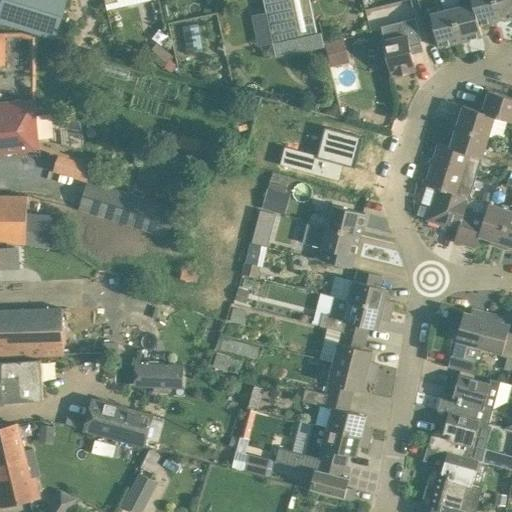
[(1,0),(0,5),(0,18),(56,36),(67,0),(1,0)]
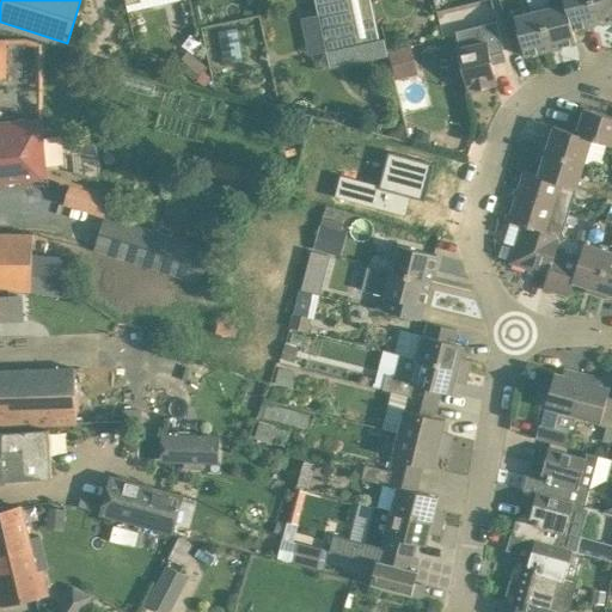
[(316,0),(326,50),(360,43),(380,38),(372,0),(316,0)]
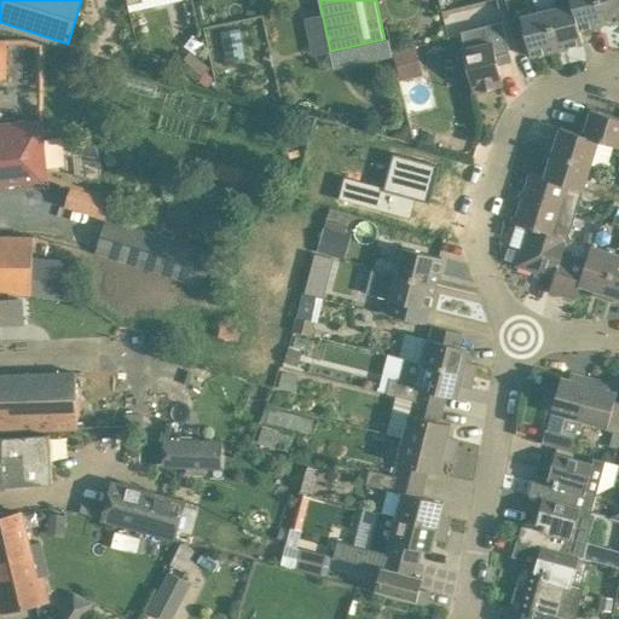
[(555,50),(557,50),(544,0),(533,0),(537,10),(521,13),(531,56),(555,50)]
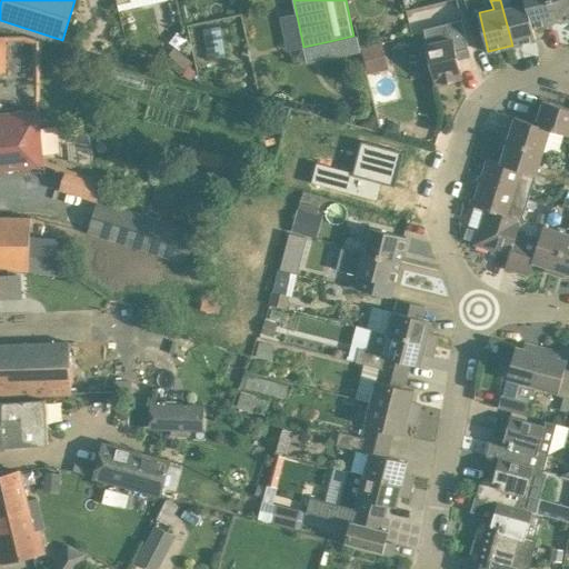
[(536,39),(532,27),(527,3),(526,3),(525,1),(512,5),(511,0),(500,0),(512,46),(513,46),(513,45),(536,39)]
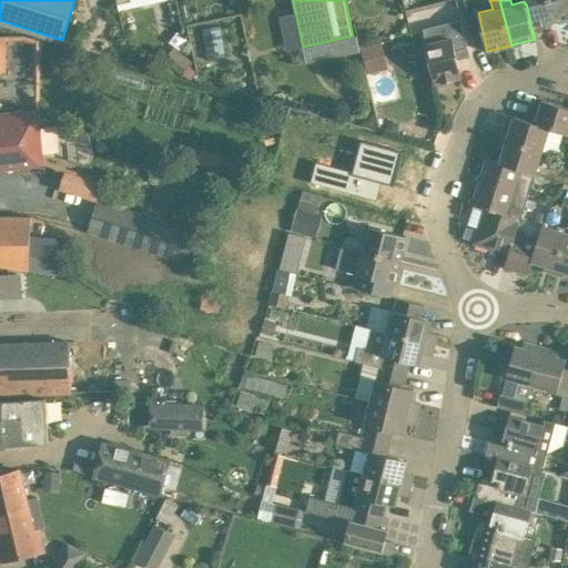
[(553,21),(555,21),(549,0),(524,0),(524,1),(525,3),(526,3),(531,27),(553,21)]
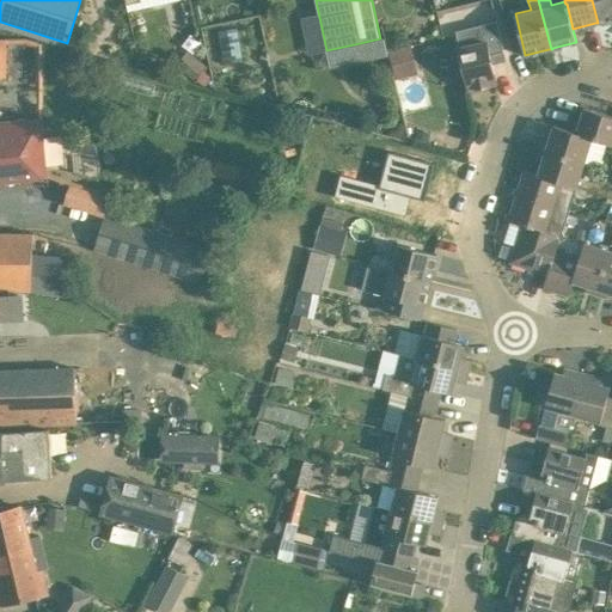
[(611,0),(592,0),(598,23),(599,23),(599,22),(611,18),(611,0)]
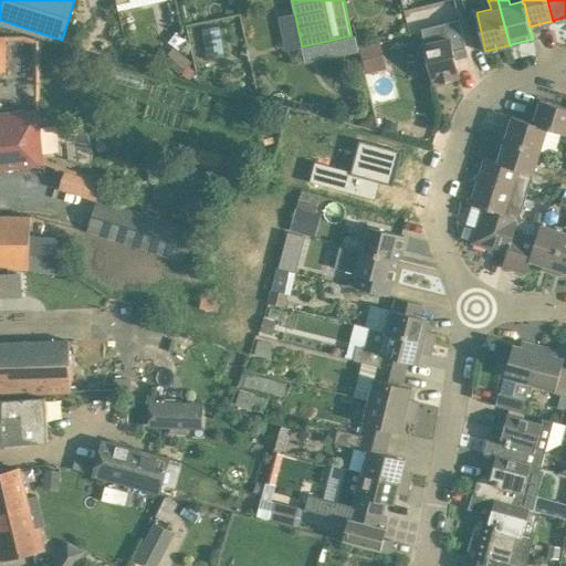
[(425,72),(431,70),(433,83),(441,81),(441,82),(452,80),(452,79),(460,76),(453,51),(467,48),(459,19),(421,28),(425,42),(423,42),(426,51),(419,52),(425,72)]
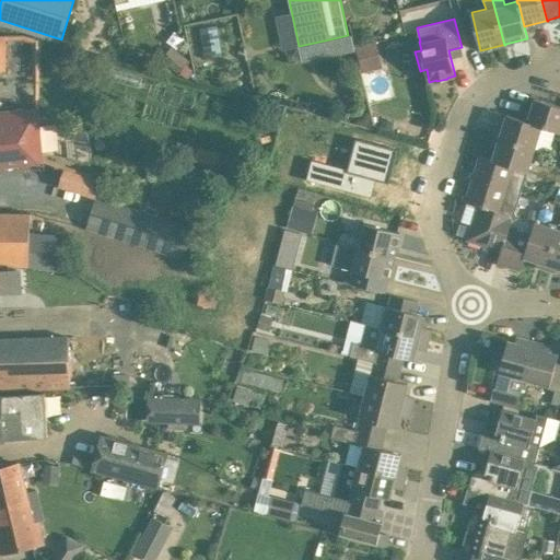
[(329,39),(334,56),(354,50),(354,47),(351,34),(348,35),(329,39)]
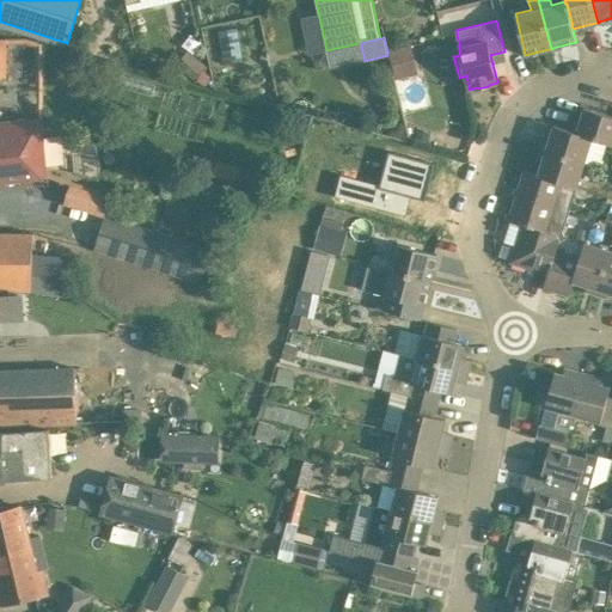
[(389,51),(393,71),(412,66),(408,47),(389,51)]
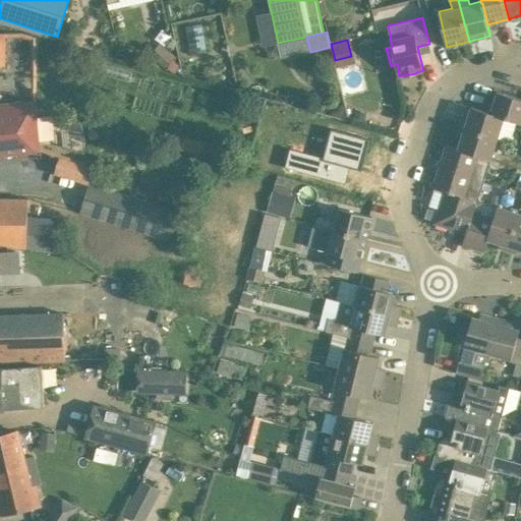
[(151,55),(167,68),(177,56),(160,42),(151,55)]
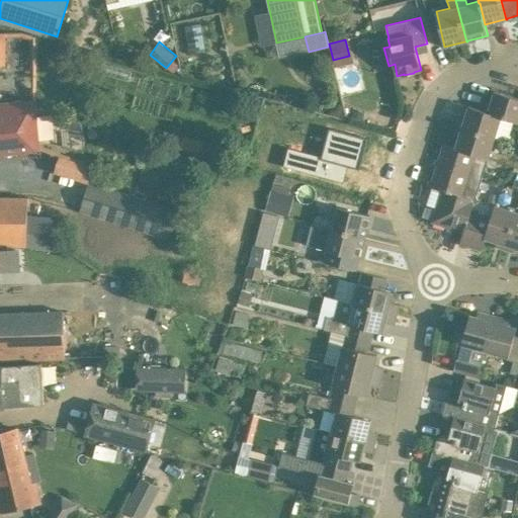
[(517,98),(495,91),(488,111),(488,112),(502,116),(501,117),(517,122),(517,98)]
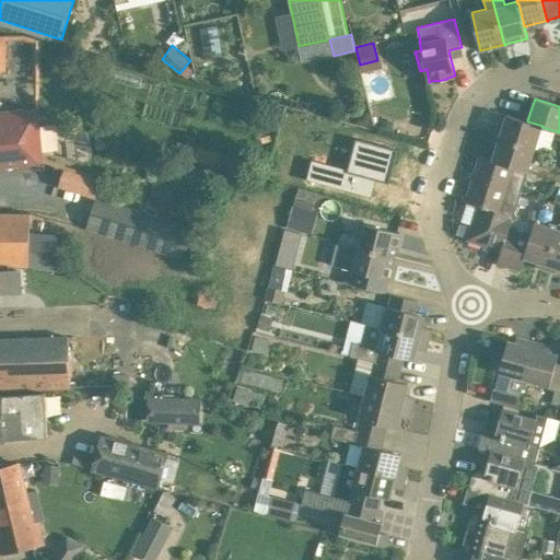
[(0,166),(22,164),(22,168),(32,167),(32,164),(43,163),(36,108),(0,112),(0,166)]
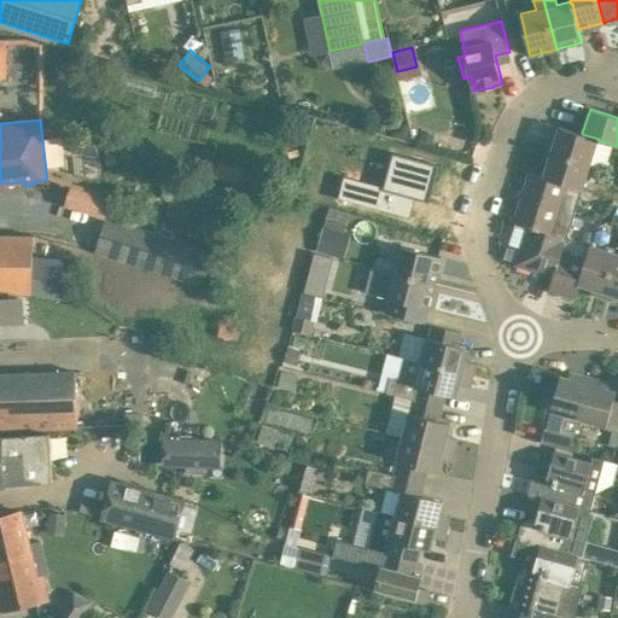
[(559,126),(552,151),(590,164),(598,140),(599,139),(582,134),(582,133),(559,126)]
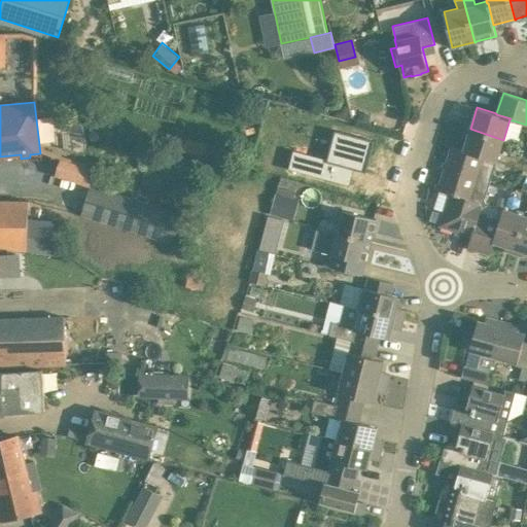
[(359,109),(357,118),(369,121),(372,113),(359,109)]
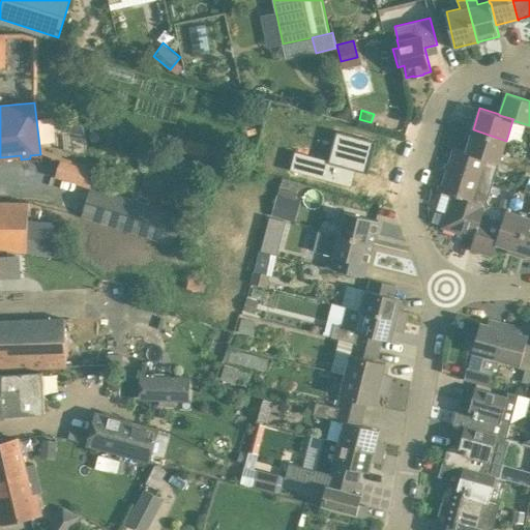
[(466,150),(500,162),(506,141),(473,129),(466,150)]
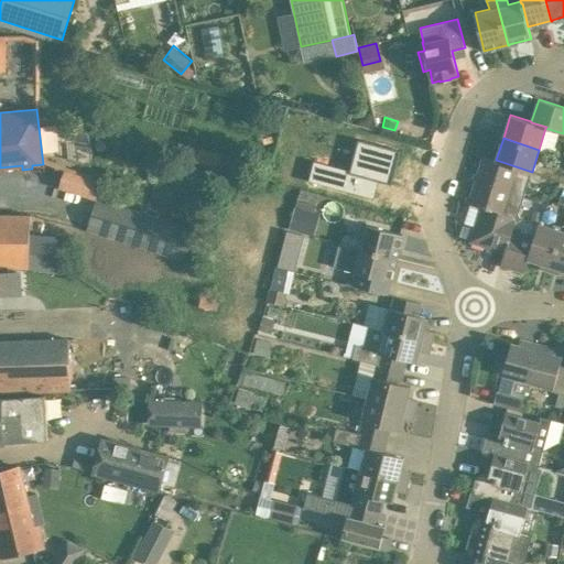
[(410,155),(368,141),(358,173),(323,161),(317,181),(381,202),(389,176),(402,180),(410,155)]
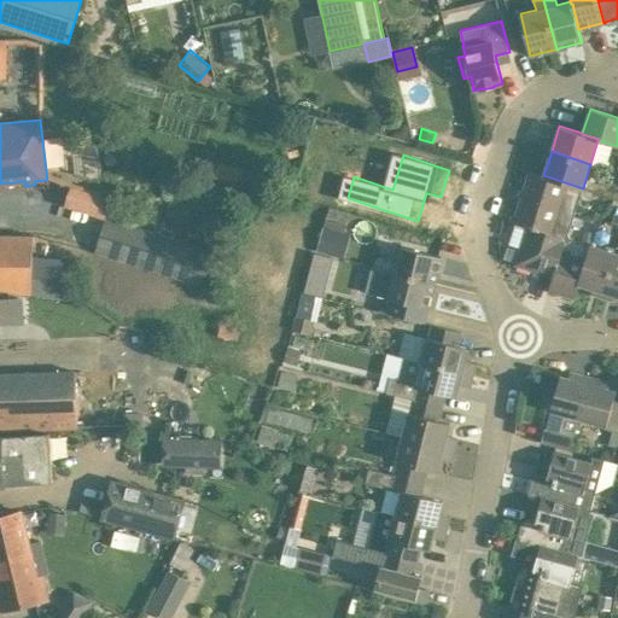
[(530,172),(522,197),(575,214),(583,188),(543,175),(530,172)]
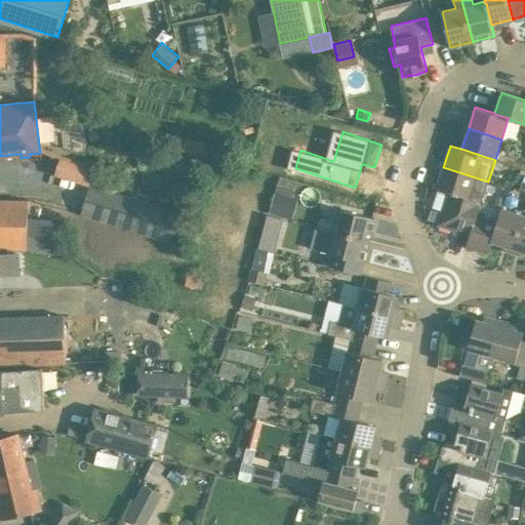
[(59,159),(56,176),(93,183),(96,165),(59,159)]
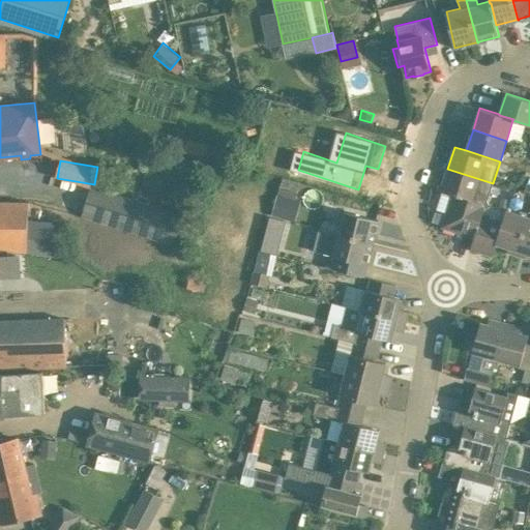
[(452,194),(482,204),(487,201),(493,183),(447,169),(440,190),(452,195),(452,194)]
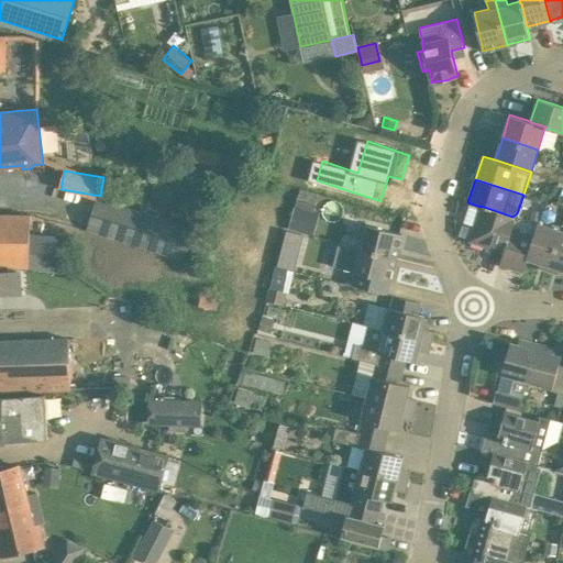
[(300,188),(295,205),(309,208),(313,191),(300,188)]
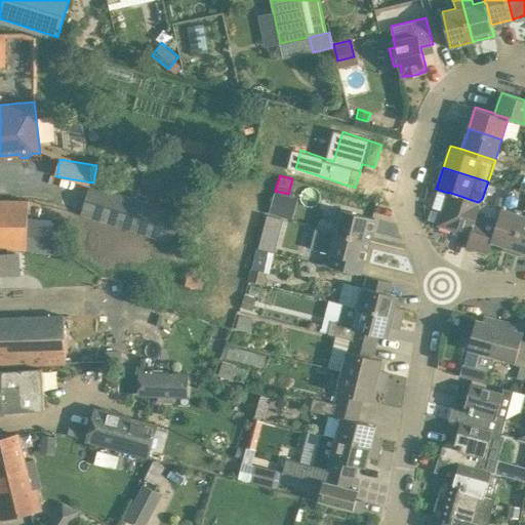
[(183,211),(123,192),(123,195),(90,184),(81,213),(106,220),(105,223),(171,244),(173,240),(189,245),(198,217),(195,216),(205,179),(196,176),(185,213),(183,212),(183,211)]
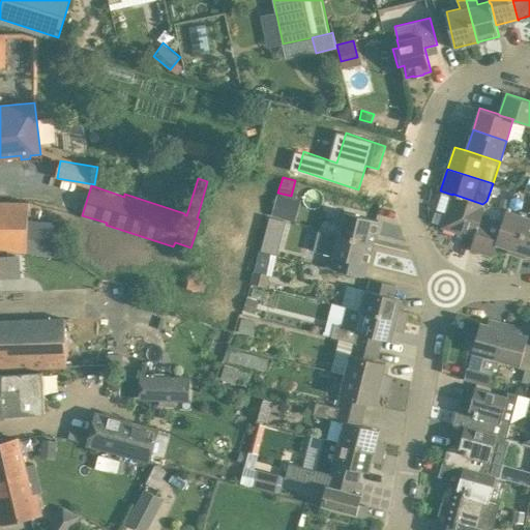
[(272,214),(290,218),(295,198),(291,196),(277,193),(272,214)]
